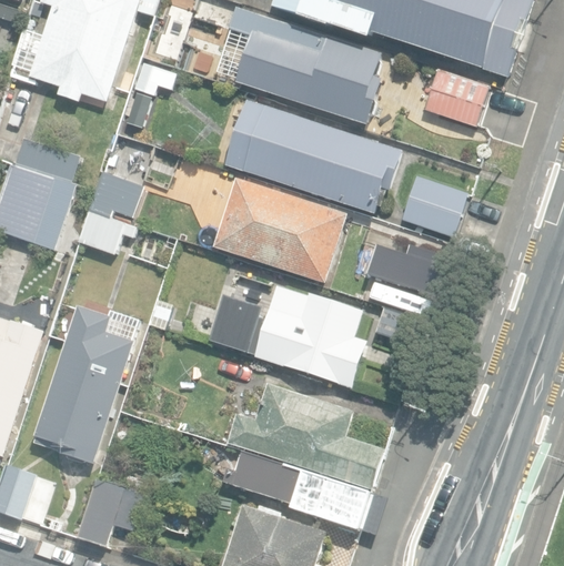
[(82,92),(108,100),(137,9),(152,14),(155,0),(40,0),(39,4),(51,8),(29,78),(58,87),(56,95),(79,102),(82,92)]
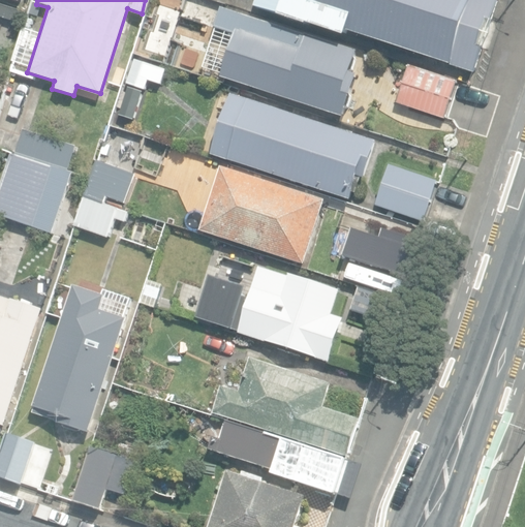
[(346,30),(472,72),(496,0),(253,0),(252,5),(306,24),(306,23),(344,36),(346,30)]
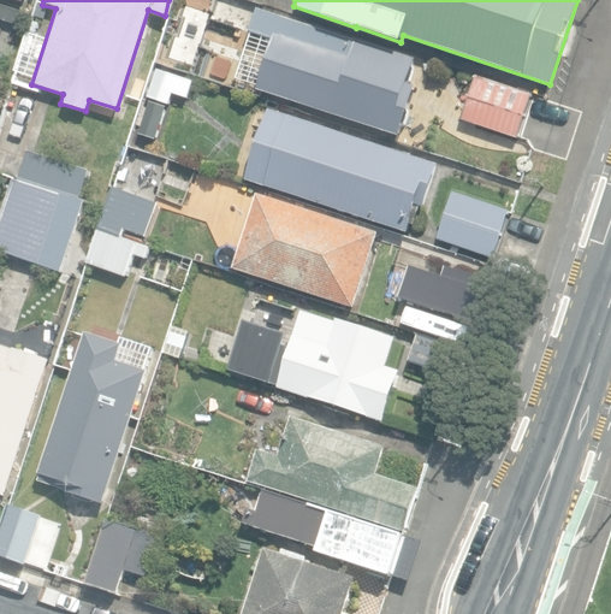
[(31,3),(27,21),(37,24),(42,6),(31,3)]
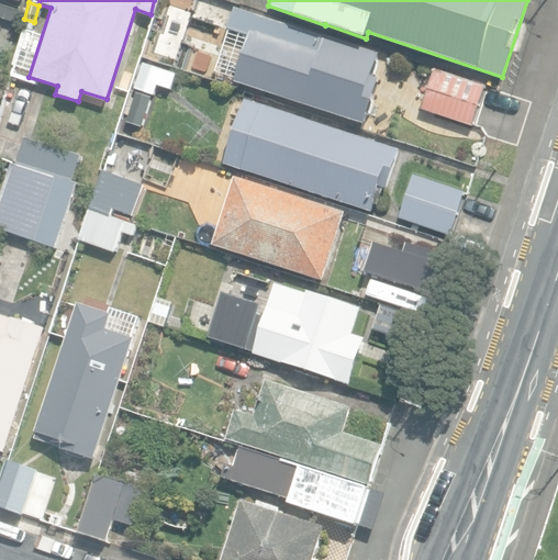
[(232,79),(363,122),(377,77),(370,75),(378,52),(233,4),(225,28),(246,34),(232,79)]
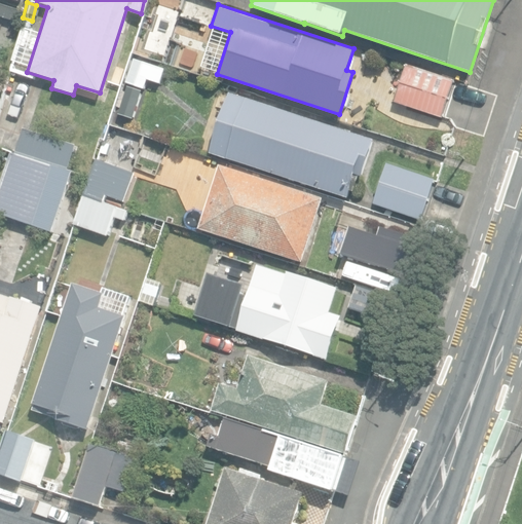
[(122,88),(137,94),(139,87),(144,88),(151,65),(133,59),(122,88)]
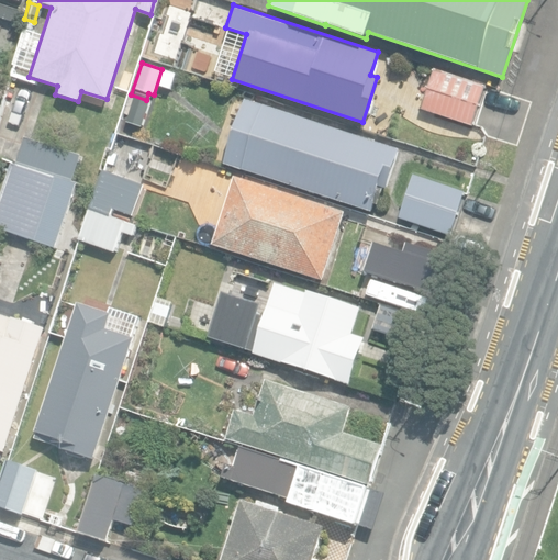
[(419,107),(470,124),(483,85),(432,67),(419,107)]
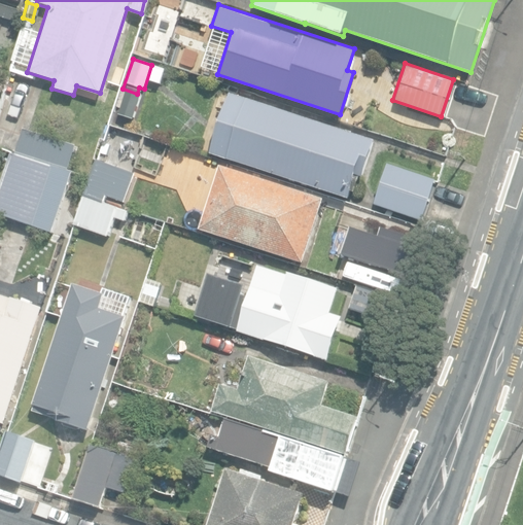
[(206,153),(346,199),(355,172),(363,175),(376,138),(227,89),(206,153)]
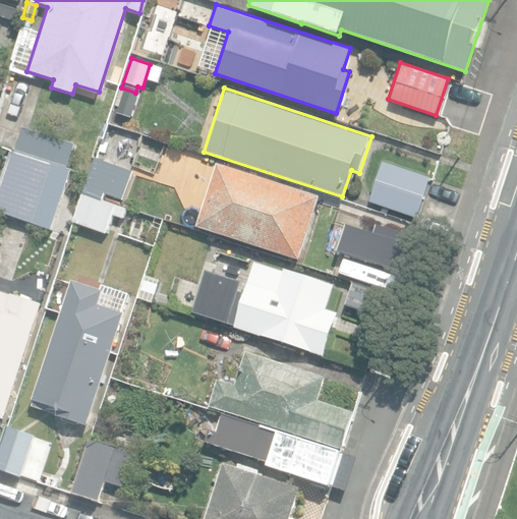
[(13,151),(54,163),(61,139),(20,126),(13,151)]
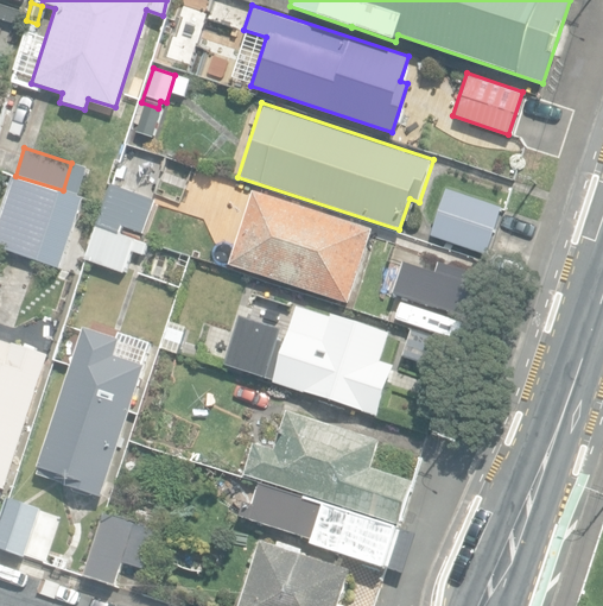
[(151,193),(177,202),(190,164),(165,155),(151,193)]
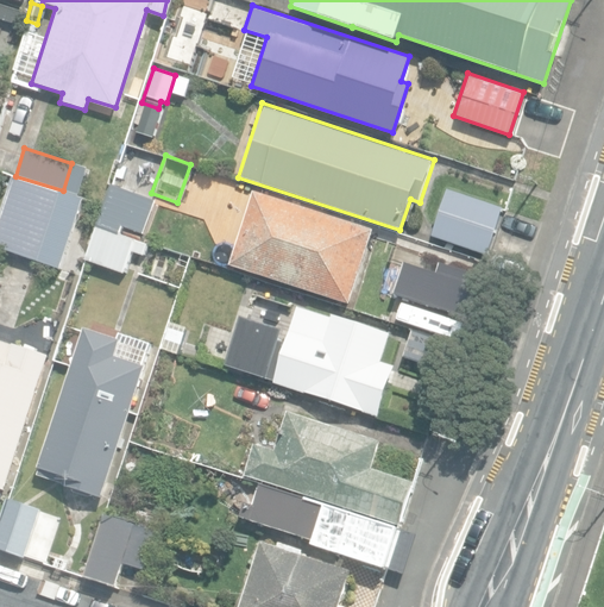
[(0,246),(60,266),(82,198),(11,175),(0,206),(0,246)]
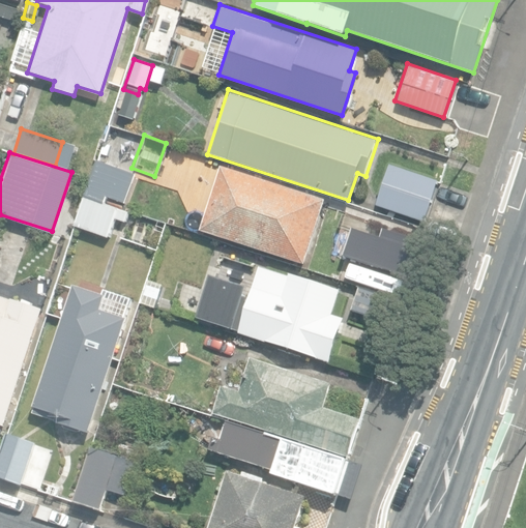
[(83,195),(104,203),(118,166),(96,158),(83,195)]
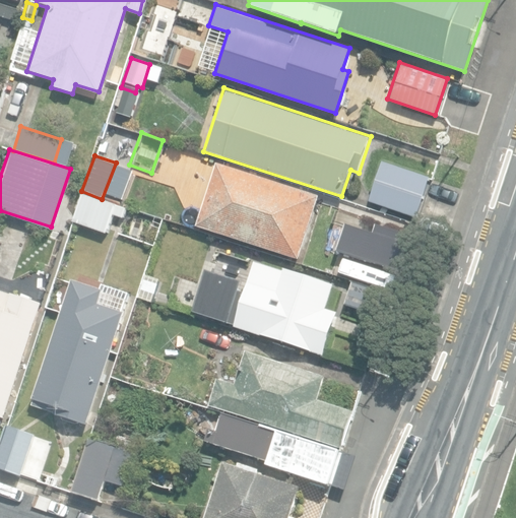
[(367,200),(414,216),(428,176),(380,159),(367,200)]
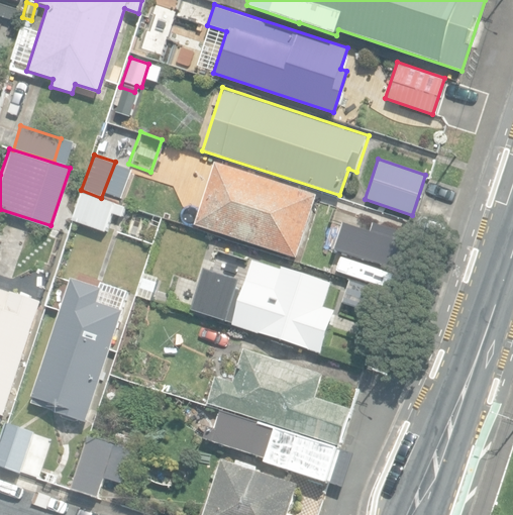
[(193,223),(294,256),(314,195),(214,162),(193,223)]
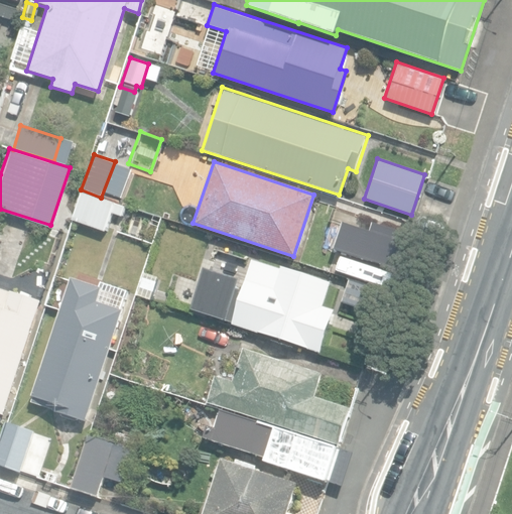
[(71,221),(103,232),(110,213),(119,216),(123,206),(81,191),(71,221)]
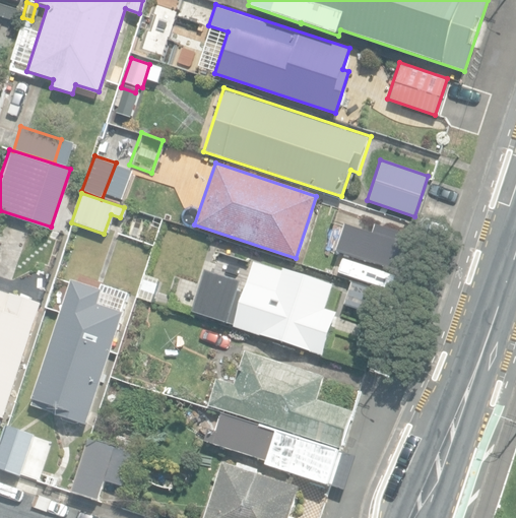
[(331,283),(253,258),(245,282),(204,269),(191,310),(232,323),(232,326),(321,354),(335,311),(324,307),(331,283)]
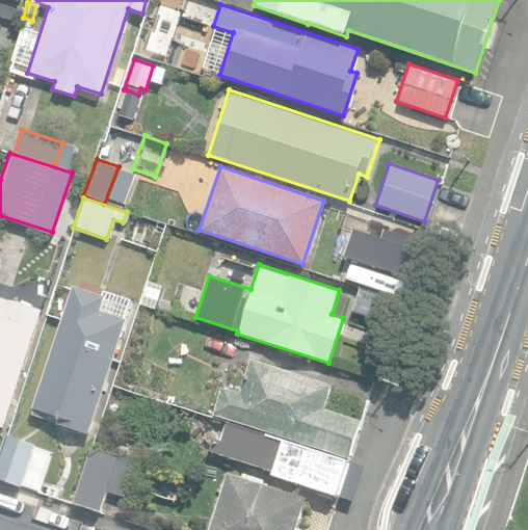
[(369,268),(354,311),(389,322),(403,280),(369,268)]
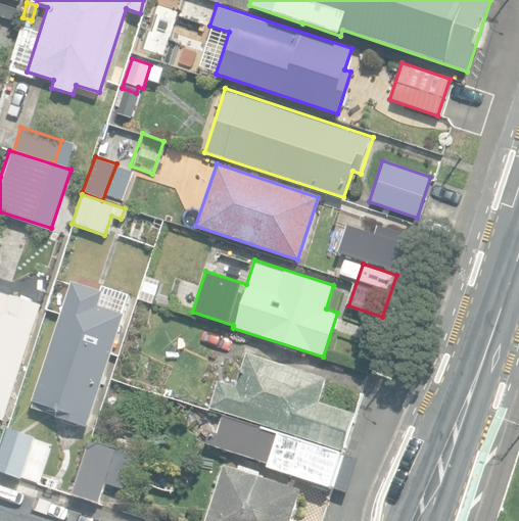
[(77,424),(86,427),(123,314),(121,313),(125,301),(113,297),(114,295),(101,292),(102,290),(69,280),(30,407),(53,414),(52,416),(60,419),(61,422),(75,426),(77,424)]
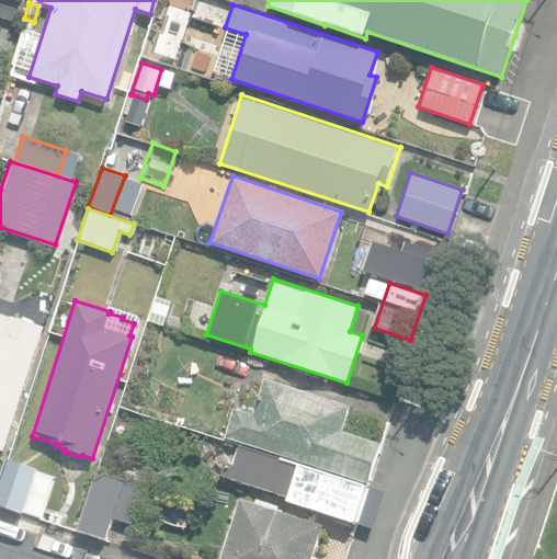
[(162,323),(168,307),(154,301),(148,318),(162,323)]
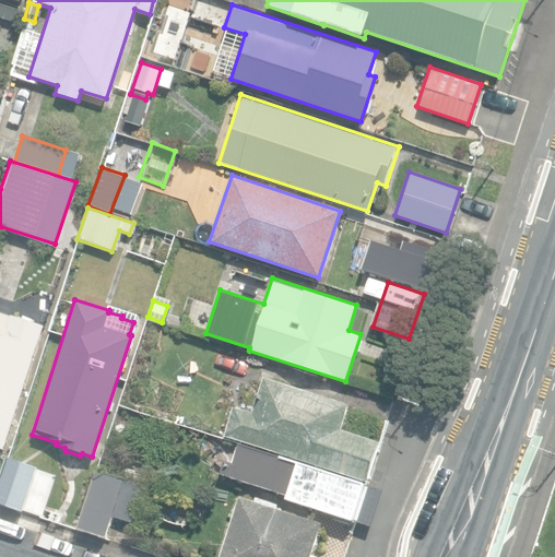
[(0,448),(4,449),(44,324),(0,310),(0,448)]
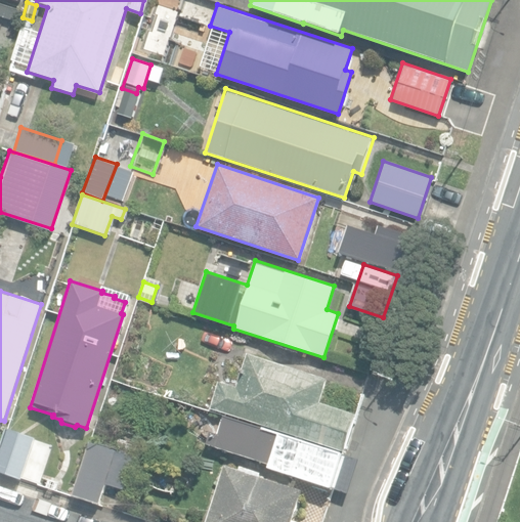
[(267,468),(331,488),(353,419),(317,407),(327,380),(247,353),(235,388),(218,382),(210,407),(301,437),(300,440),(222,416),(216,434),(208,432),(205,443),(268,464),(267,468)]
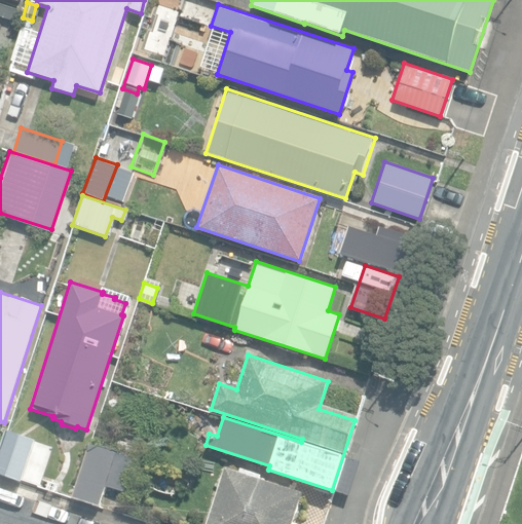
[(0,474),(20,481),(33,443),(5,433),(0,446),(0,474)]
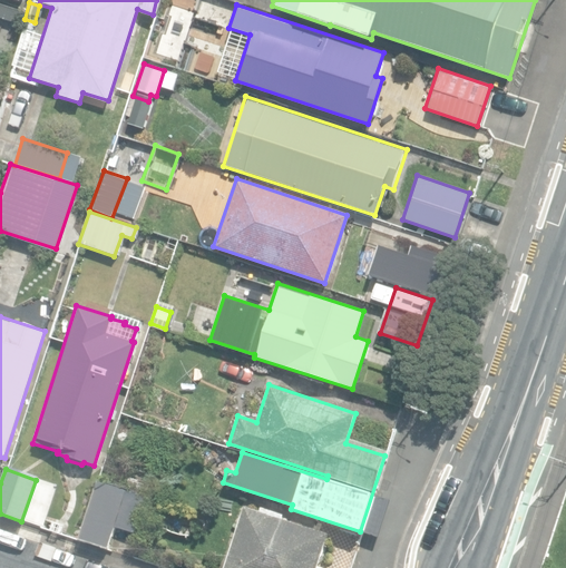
[(78,538),(107,547),(114,526),(134,531),(145,496),(143,495),(146,483),(128,478),(125,489),(96,480),(78,538)]
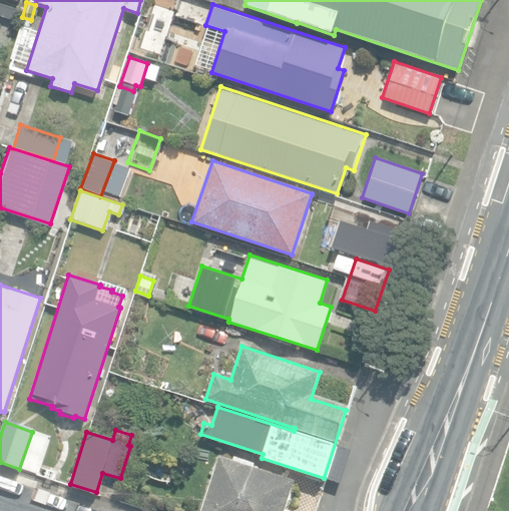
[(284,510),(295,480),(219,455),(200,510),(284,510)]
